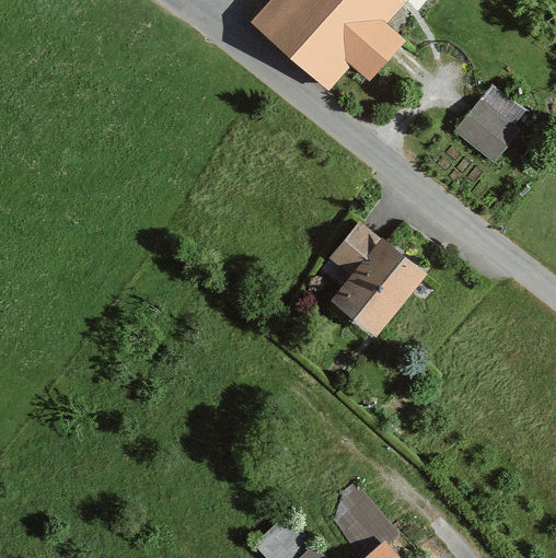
[(267,0),(250,21),(328,90),(349,66),(367,80),(403,38),(389,26),(410,0),(267,0)]
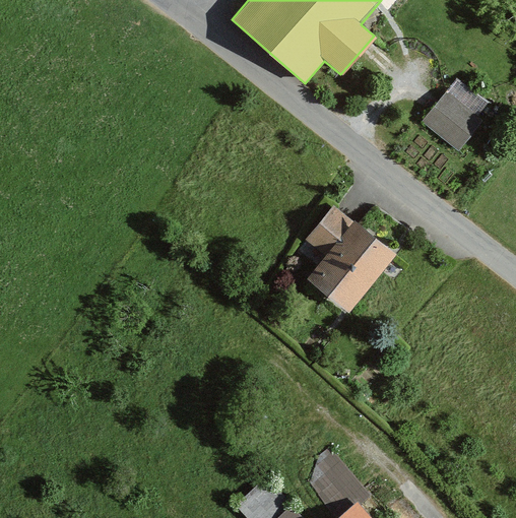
[(487,111),(450,84),(422,124),(458,150),(487,111)]
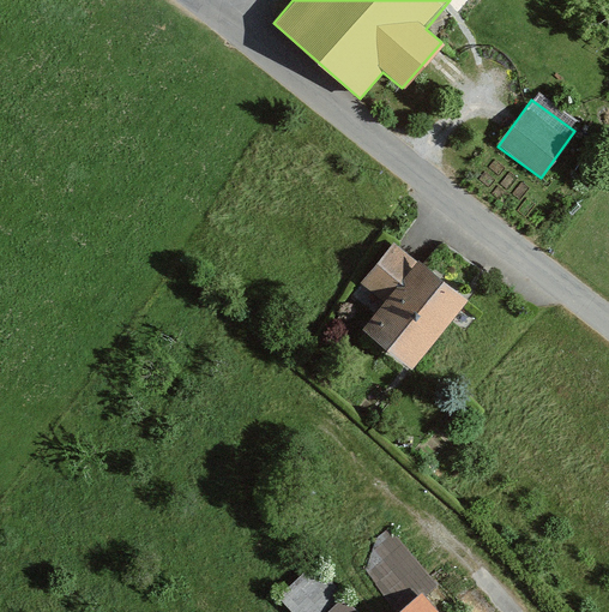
[(463,295),(393,243),(363,281),(385,298),(361,330),(409,366),(463,295)]
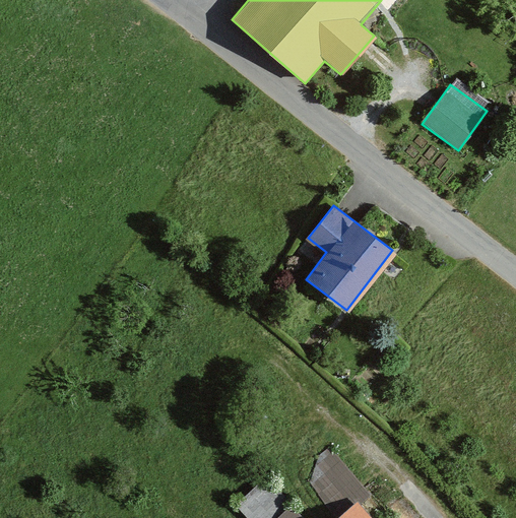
[(338,512),(350,497),(337,487),(325,502),(338,512)]
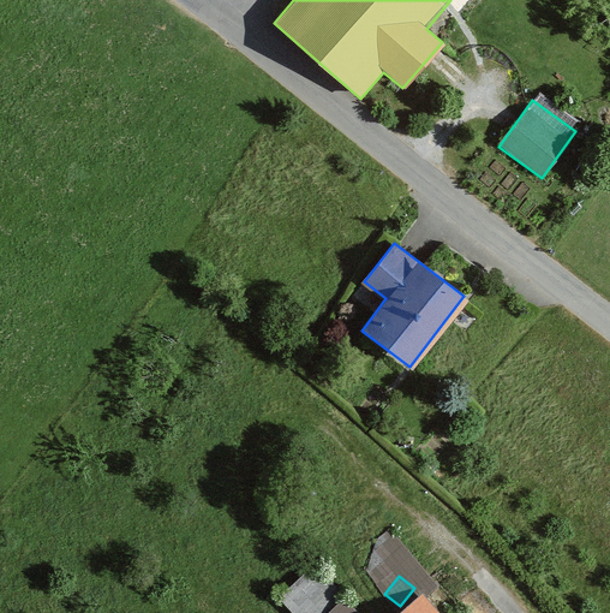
[(436,612),(425,597),(404,612),(436,612)]
